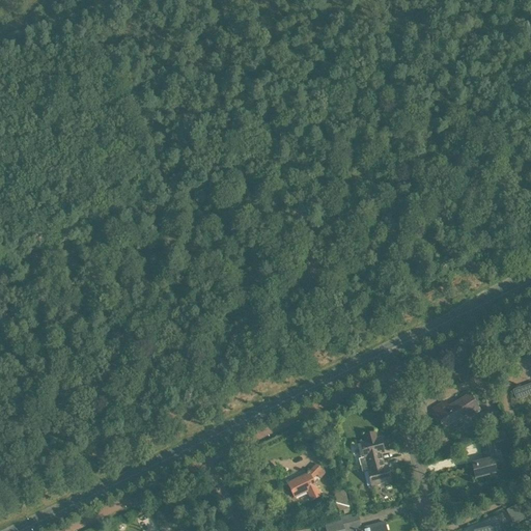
[(530,384),(521,389),(520,388),(514,390),(513,391),(516,399),(530,394),(530,384)]
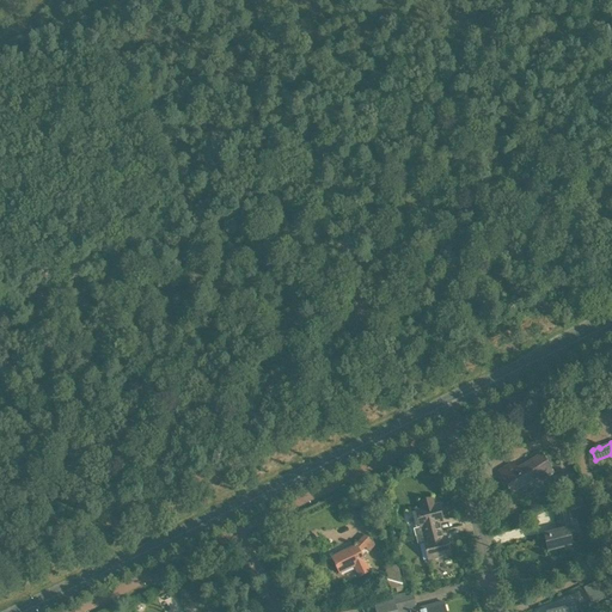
[(554,473),(542,454),(518,470),(514,463),(499,472),(508,488),(507,488),(509,490),(512,494),(540,476),(543,481),(554,473)]
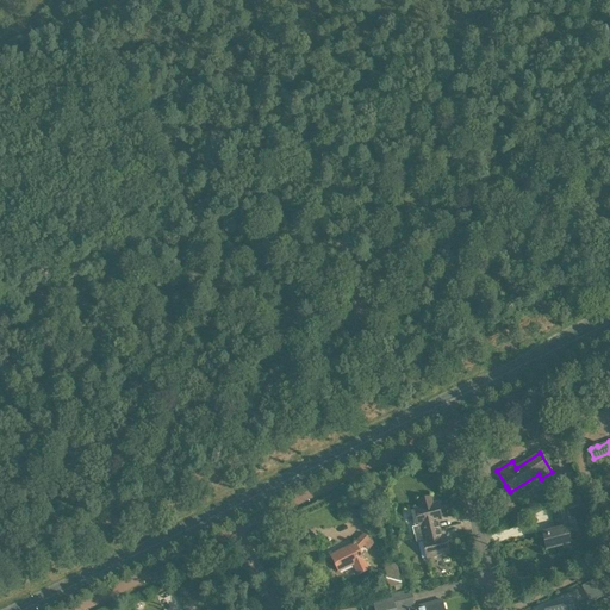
[(560,478),(564,492),(574,489),(571,475),(560,478)]
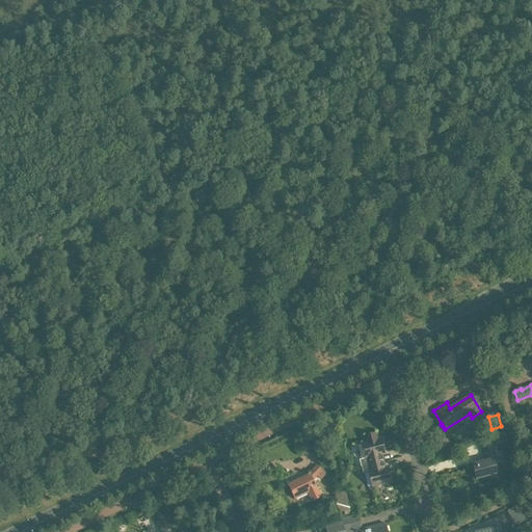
[(507,437),(503,428),(491,433),(496,443),(507,437)]
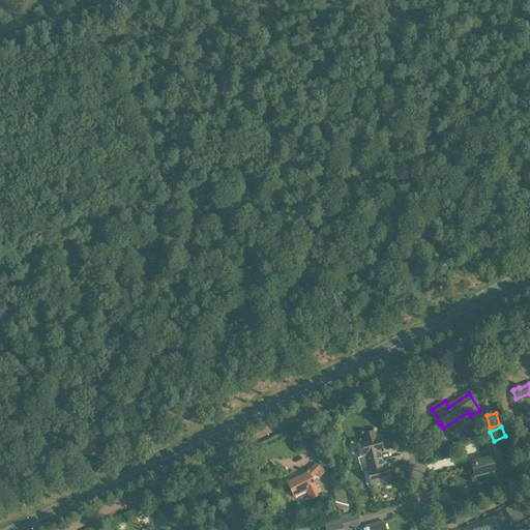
[(358,459),(360,465),(379,461),(378,454),(384,452),(380,437),(377,437),(375,431),(363,434),(364,440),(359,442),(363,458),(358,459)]
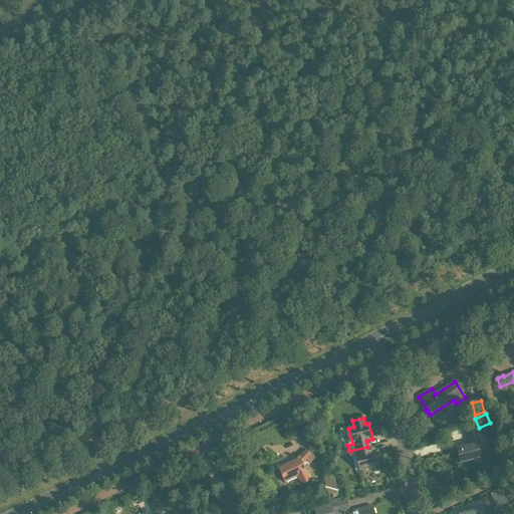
[(464,424),(470,446),(457,450),(461,463),(481,458),(477,445),(480,444),(479,438),(475,422),(464,424)]
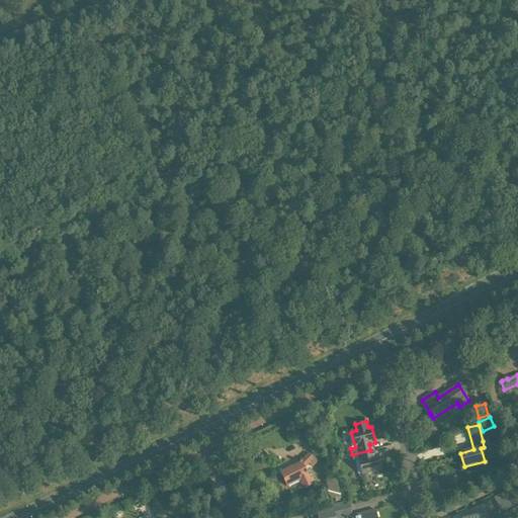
[(370,450),(352,454),(353,461),(358,459),(362,475),(381,469),(378,454),(372,455),(370,450)]
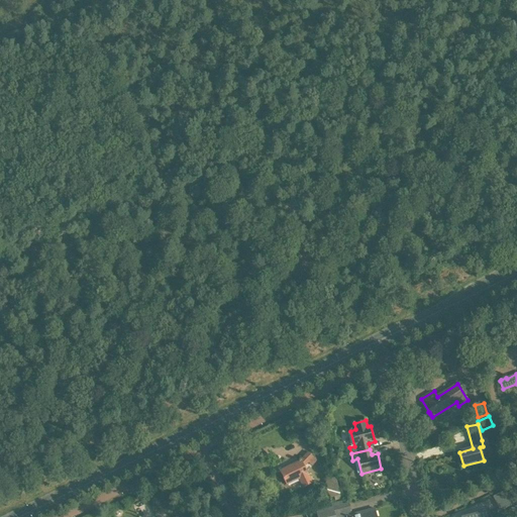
[(299,479),(304,488),(312,484),(312,483),(315,481),(311,473),(308,475),(304,466),(308,462),(311,466),(316,460),(308,452),(301,459),(299,461),(299,462),(280,472),(286,485),(299,479)]
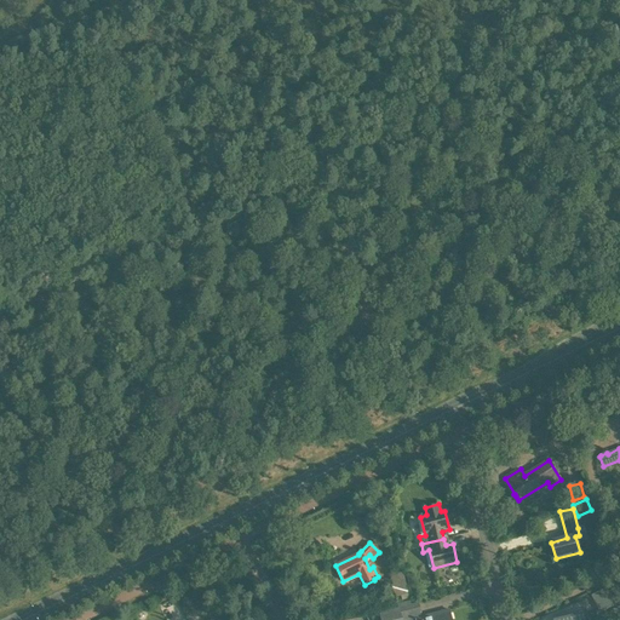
[(591,598),(600,613),(613,606),(603,591),(591,598)]
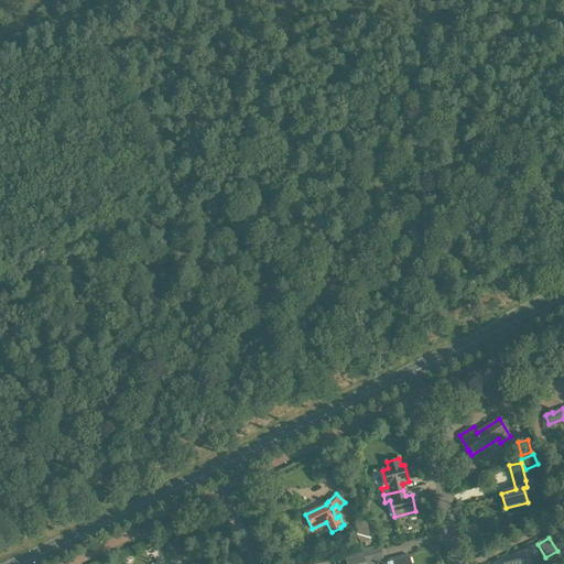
[(380,550),(345,559),(346,563),(410,563),(409,555),(383,562),(382,559),(382,557),(380,550)]
